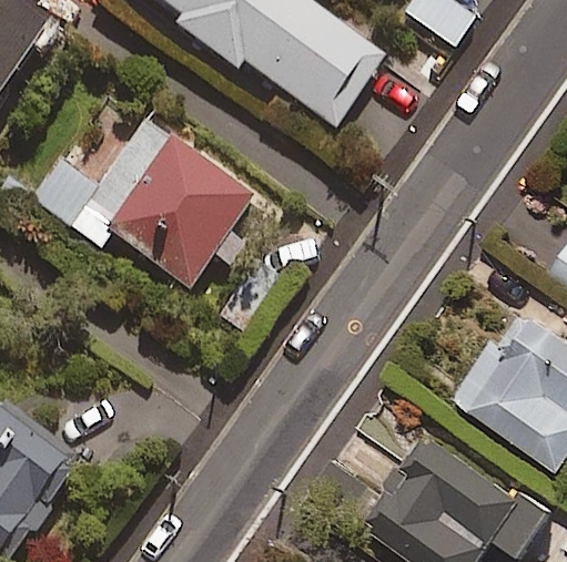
[(0,0),(0,91),(46,26),(17,7),(21,0),(0,0)]
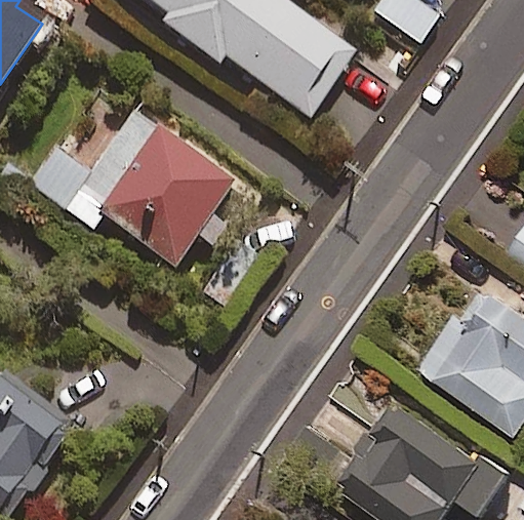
[(149,0),(168,13),(162,22),(217,61),(224,52),(311,115),(356,50),(285,0),(149,0)]
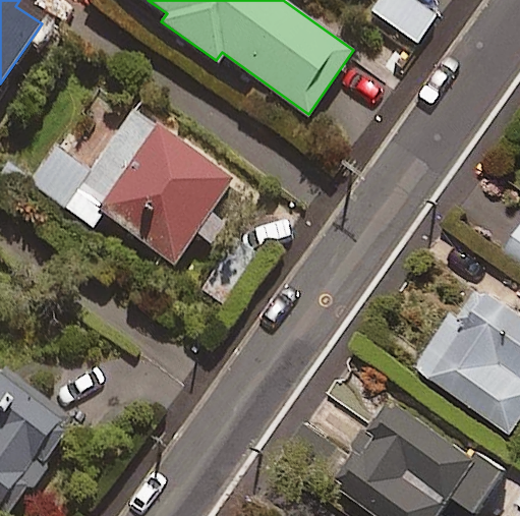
[(436,15),(413,0),(379,0),(371,10),(417,42),(436,15)]
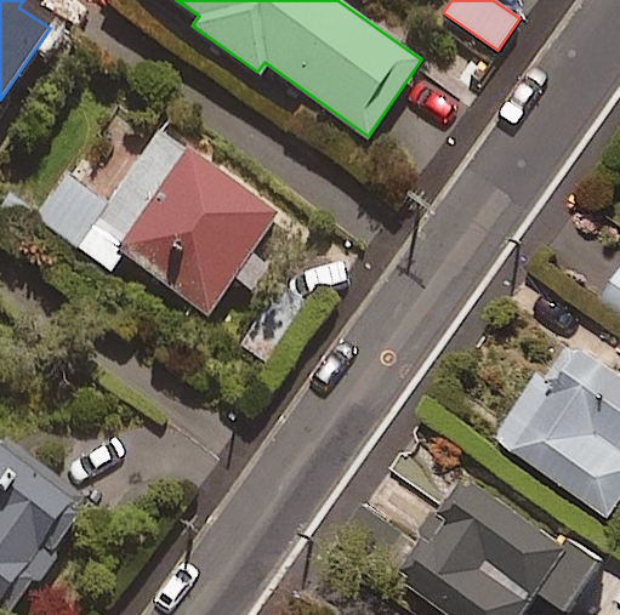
[(278,211),(158,132),(90,234),(209,313),(278,211)]
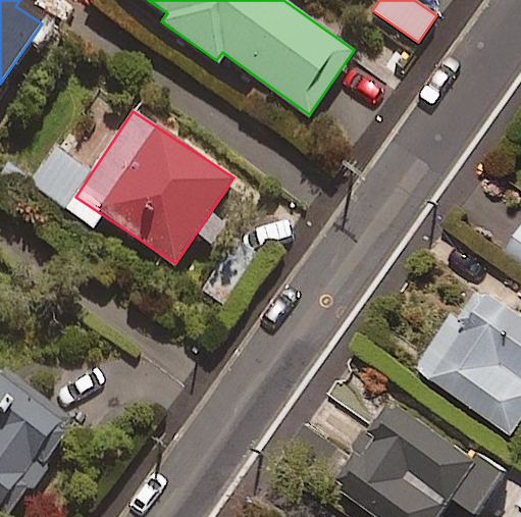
[(520,225),(508,245),(520,254),(520,225)]
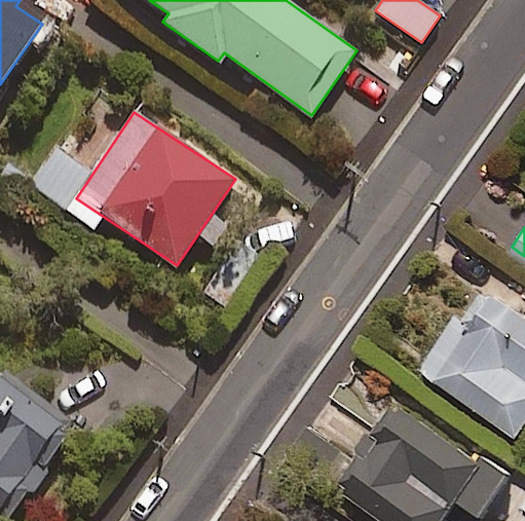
[(524,307),(485,281),(424,367),(520,434),(524,428),(524,307)]
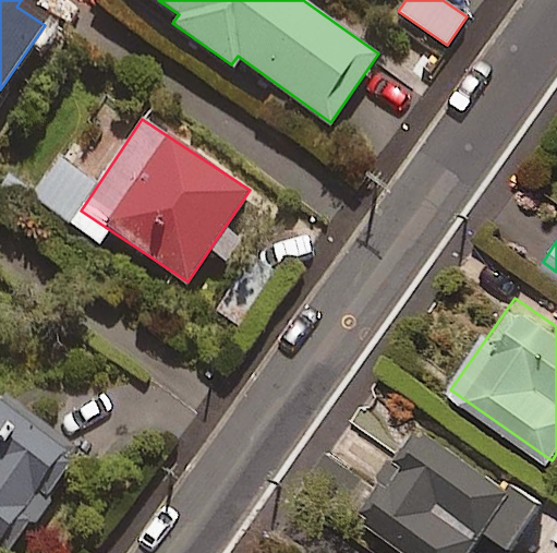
[(0,539),(3,535),(19,544),(76,457),(0,405),(0,539)]
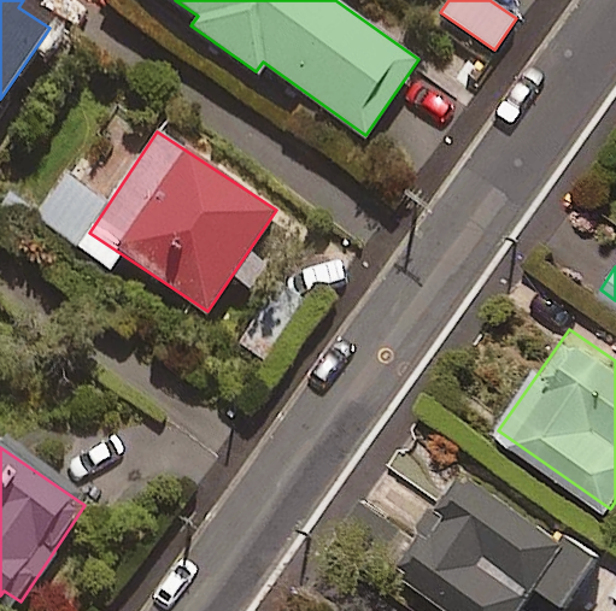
[(599,559),(471,464),(397,565),(458,610),(521,610),(543,583),(567,601),(599,559)]
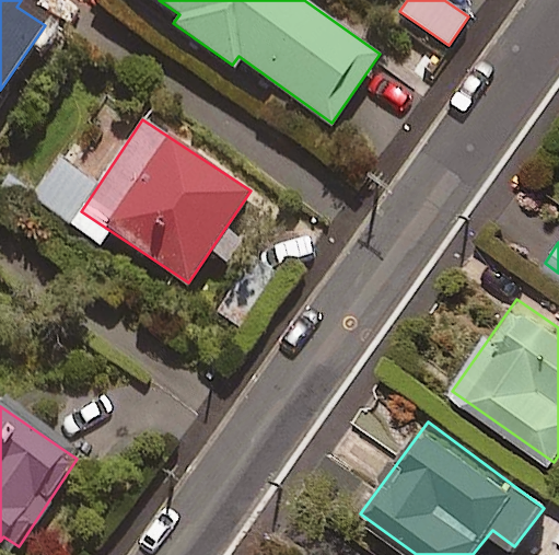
All buildings are outlined.
